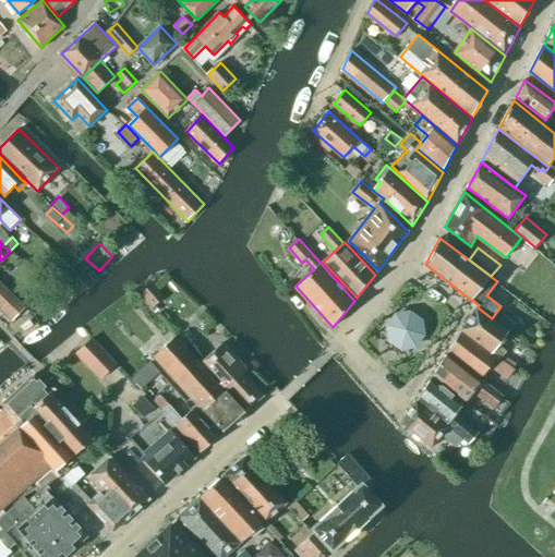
[(0,306),(13,319),(25,306),(0,282),(0,306)]
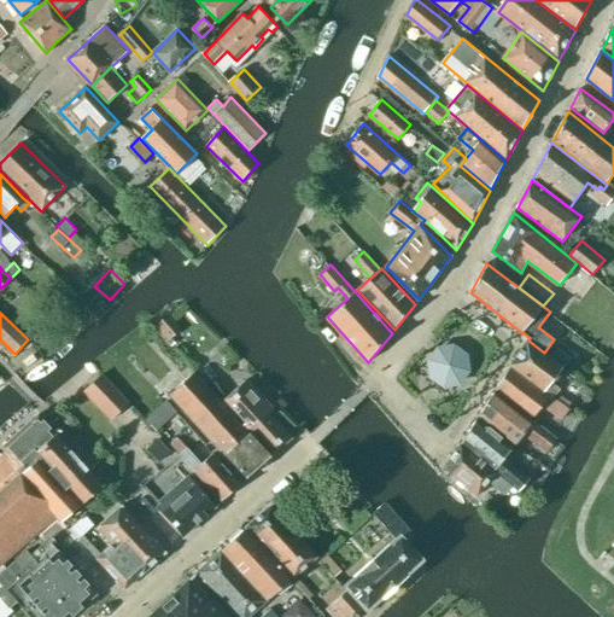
[(167,316),(163,320),(157,325),(169,341),(182,329),(170,314),(167,316)]
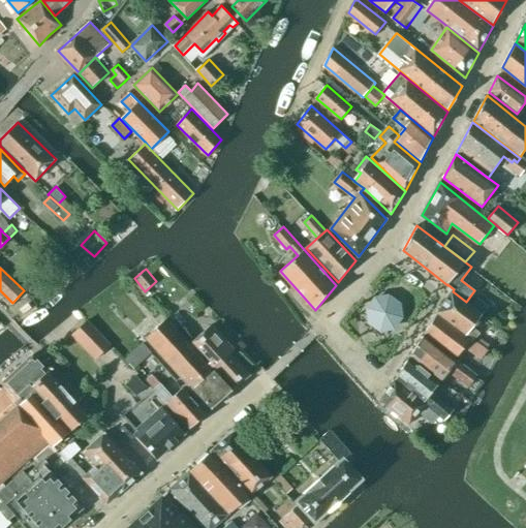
[(473,327),(483,314),(472,307),(466,302),(453,291),(438,312),(467,334),(468,334),(475,339),(481,333),(473,327)]
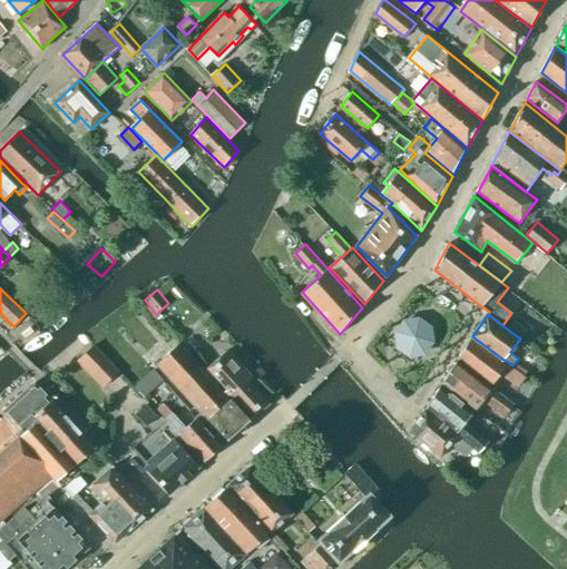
[(439,325),(418,319),(401,334),(408,354),(429,360),(446,346),(439,325)]
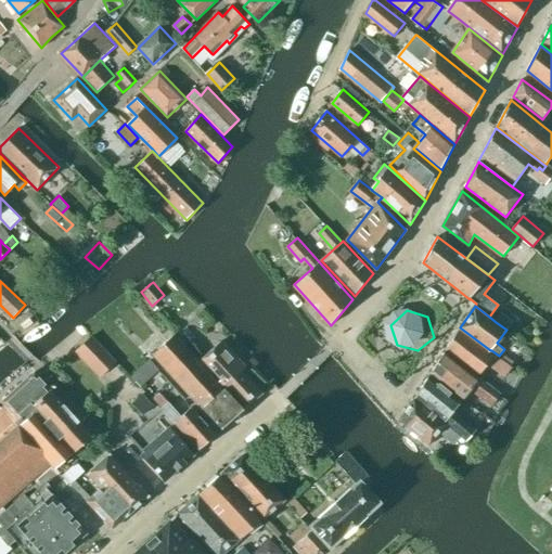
[(506,330),(506,331),(514,321),(502,312),(496,322),(506,330)]
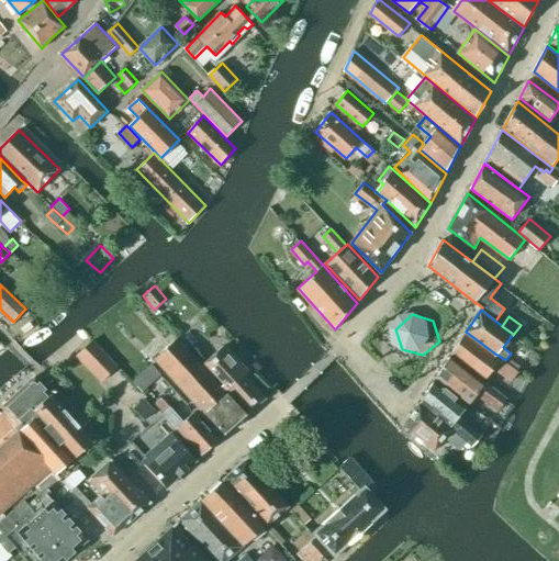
[(500,359),(466,333),(451,355),(485,381),(494,368),(512,381),(520,371),(501,358),(500,359)]
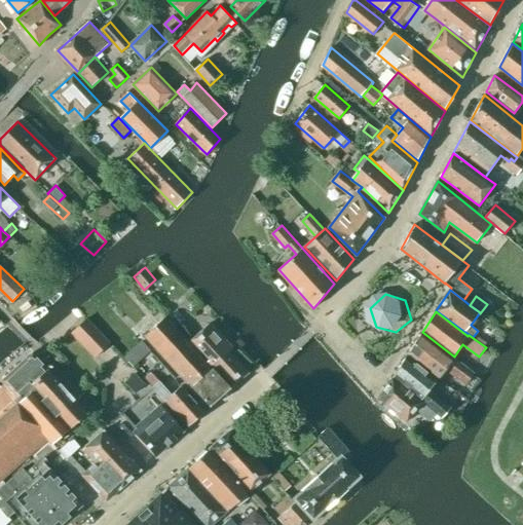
[(88,317),(73,333),(97,359),(113,343),(88,317)]
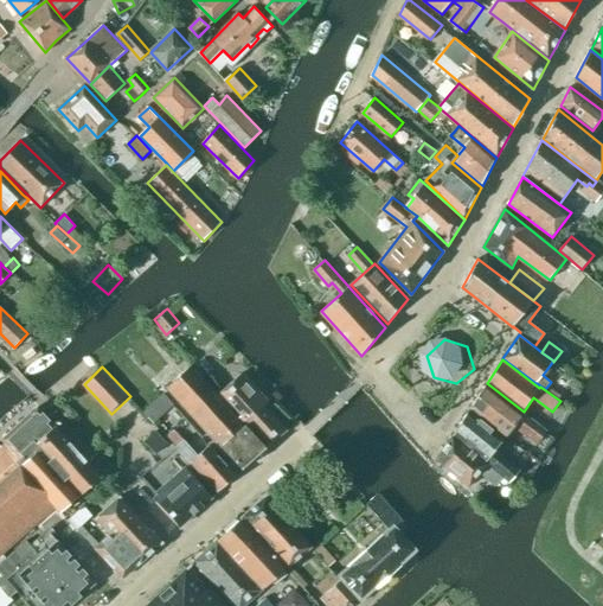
[(243,470),(267,448),(192,367),(168,387),(223,447),(243,470)]
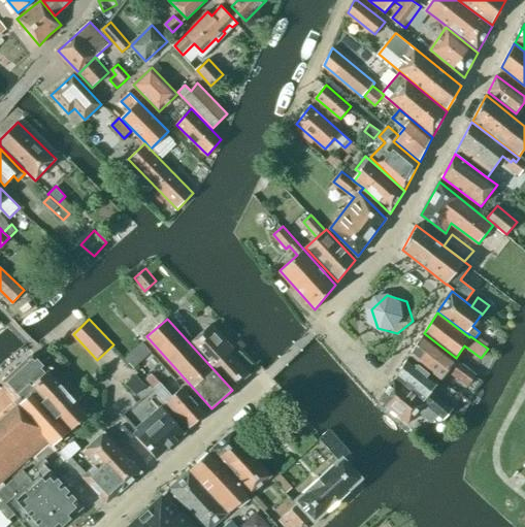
[(233,389),(250,373),(230,353),(234,349),(211,324),(193,341),(211,361),(209,362),(233,389)]
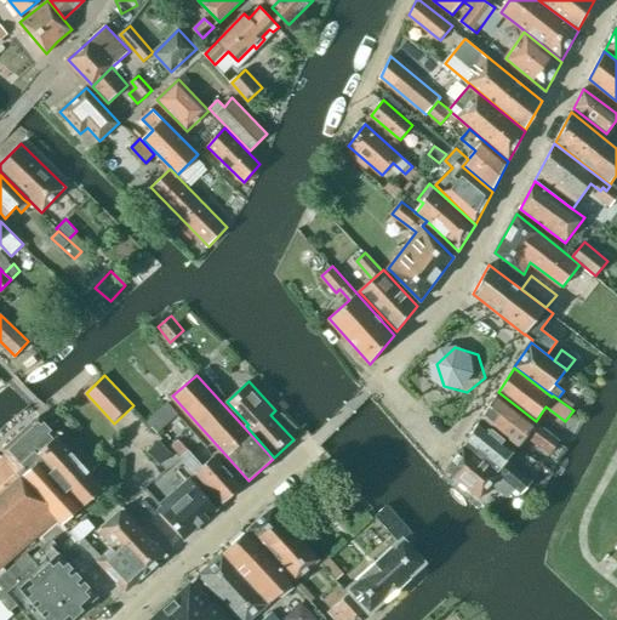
[(550,454),(561,441),(537,422),(536,422),(498,393),(483,417),(519,447),(527,436),(550,454)]
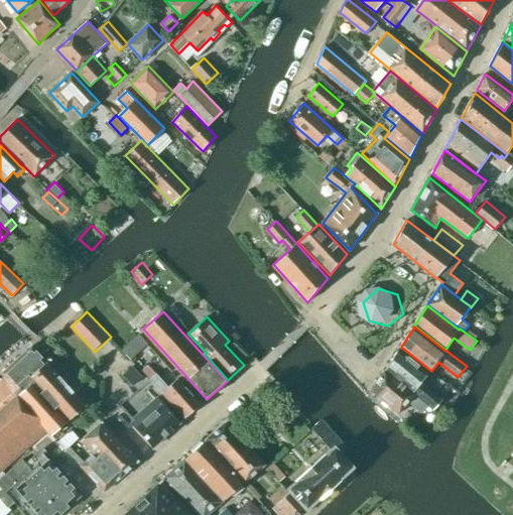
[(133,347),(129,343),(122,350),(132,360),(139,353),(133,347)]
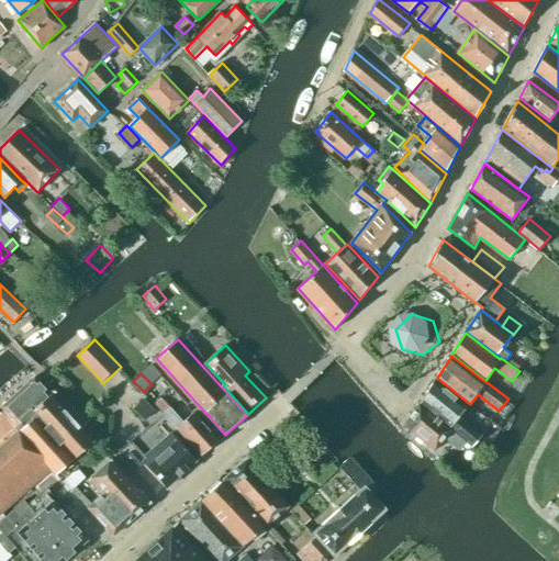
[(0,410),(0,515),(44,477),(40,472),(48,464),(57,474),(74,459),(75,459),(94,441),(35,377),(3,406),(6,410),(2,413),(0,410)]
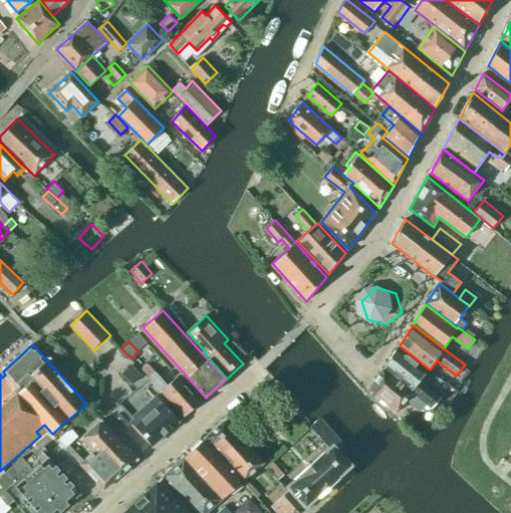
[(433,408),(441,399),(421,380),(428,371),(398,347),(386,367),(433,408)]
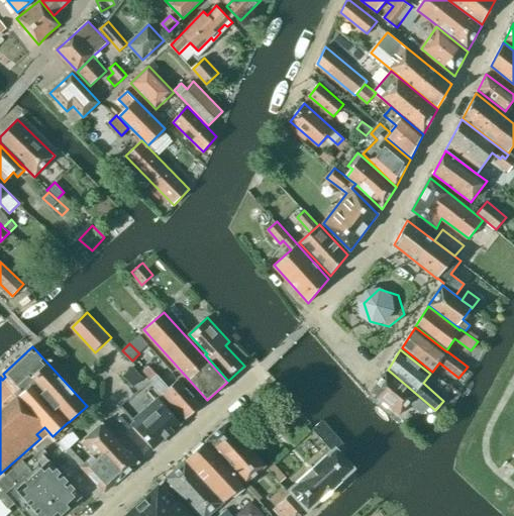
[(134,386),(141,380),(131,370),(124,376),(134,386)]
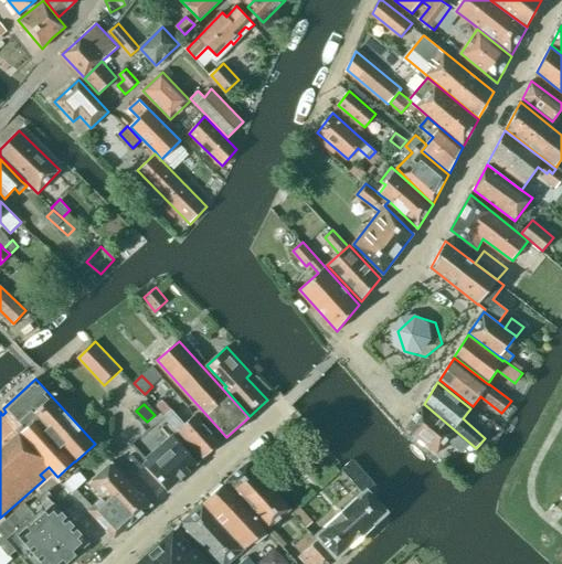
[(469,444),(423,405),(407,427),(437,453),(448,439),(463,451),(469,444)]
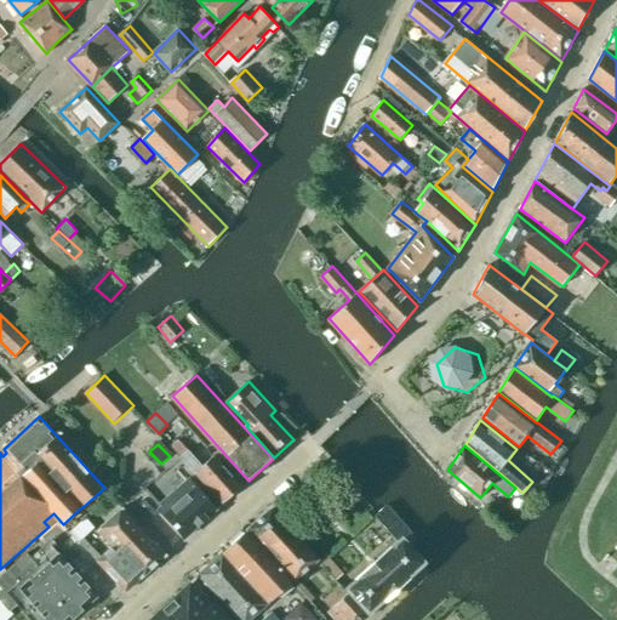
[(224,504),(241,487),(215,456),(204,466),(189,449),(182,456),(196,473),(224,504)]
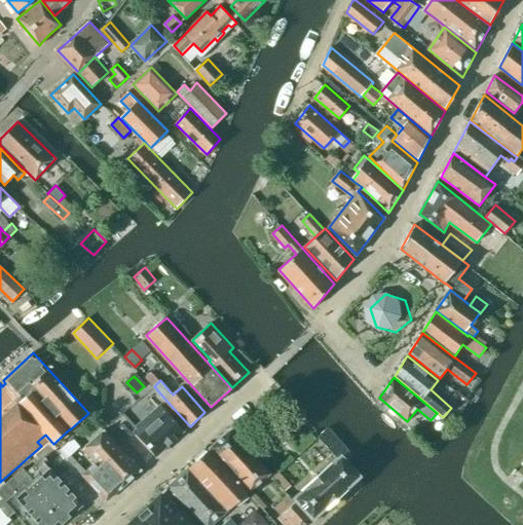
[(157,456),(184,430),(161,405),(137,426),(139,427),(135,432),(157,456)]
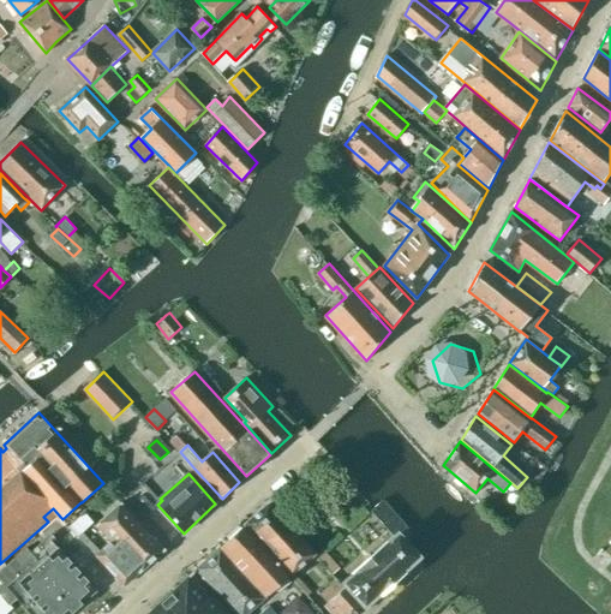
[(345,583),(365,606),(388,584),(391,588),(399,582),(395,578),(419,556),(407,544),(413,540),(413,532),(384,500),(372,511),(396,536),(345,583)]
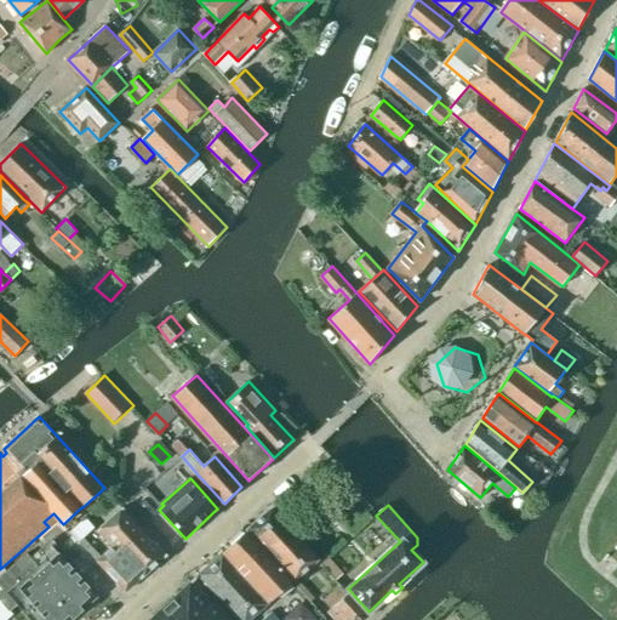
[(143,578),(167,555),(124,507),(100,530),(114,546),(98,561),(127,591),(143,578)]
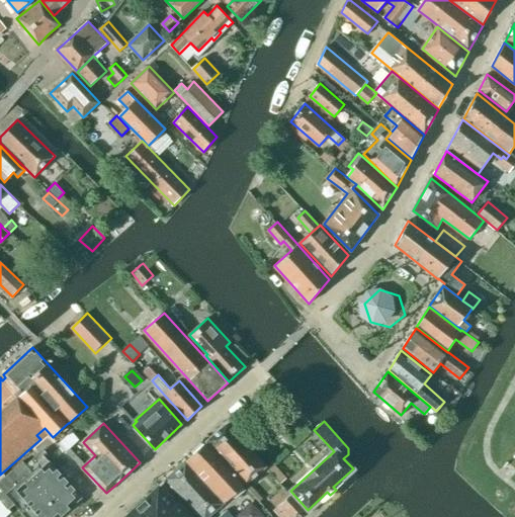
[(246,484),(266,466),(228,424),(207,442),(246,484)]
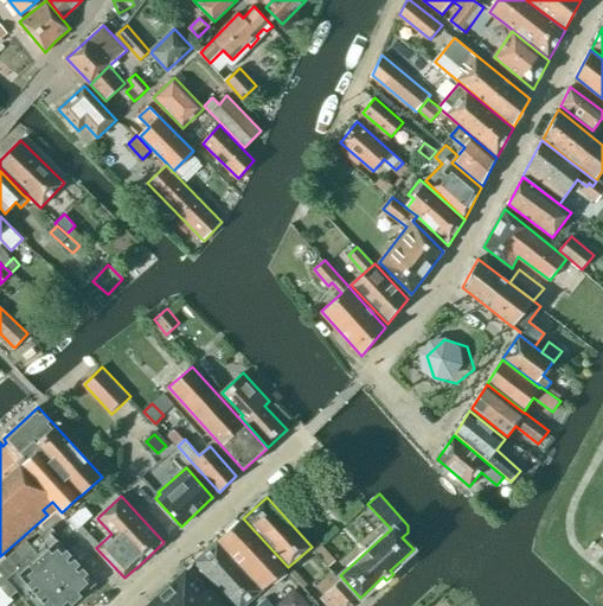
[(94,515),(84,505),(70,520),(78,529),(94,515)]
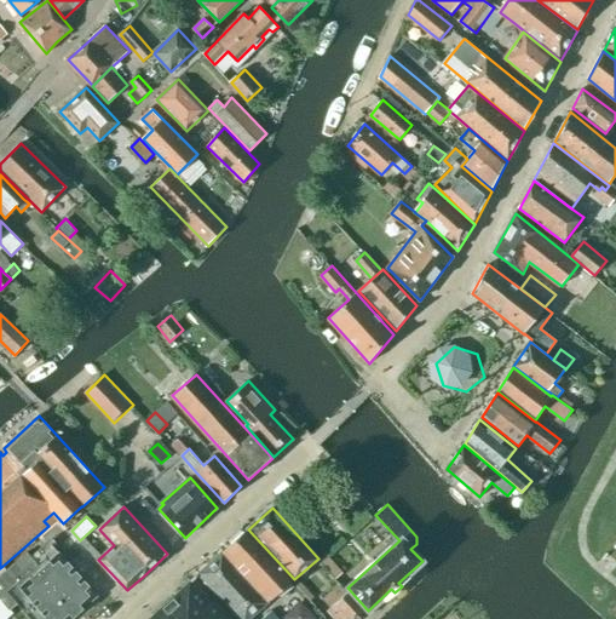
[(224,551),(269,601),(293,580),(247,529),(224,551)]
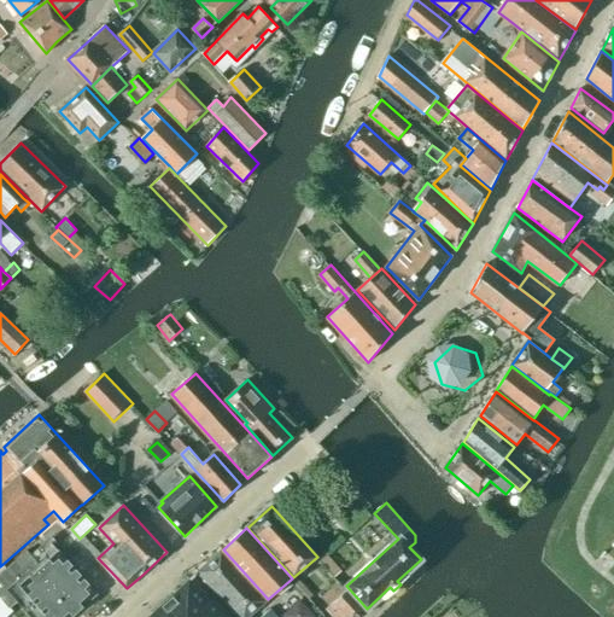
[(7,568),(0,574),(0,598),(10,609),(28,593),(48,616),(70,616),(97,594),(50,540),(31,556),(35,559),(16,576),(7,568)]
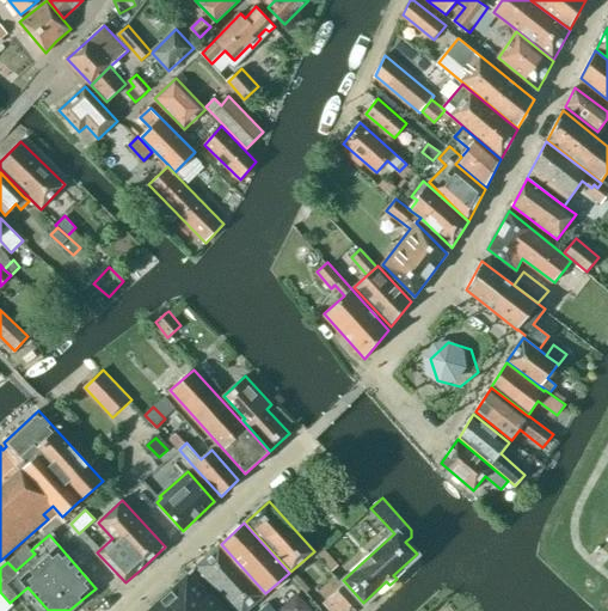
[(237,610),(246,610),(265,593),(221,544),(197,567),(237,610)]
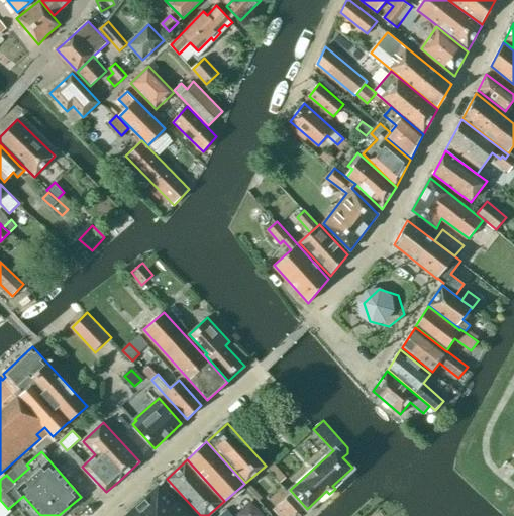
[(194,515),(164,482),(124,515),(194,515)]
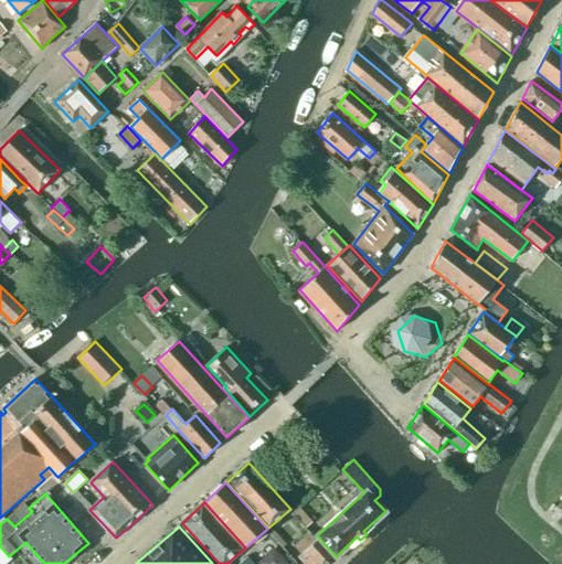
[(303,553),(318,540),(311,532),(296,546),(303,553)]
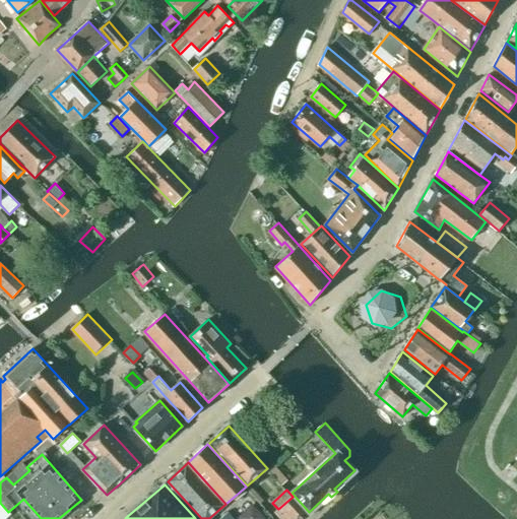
[(301,518),(308,513),(293,496),(293,497),(278,509),(276,511),(282,518),(301,518)]
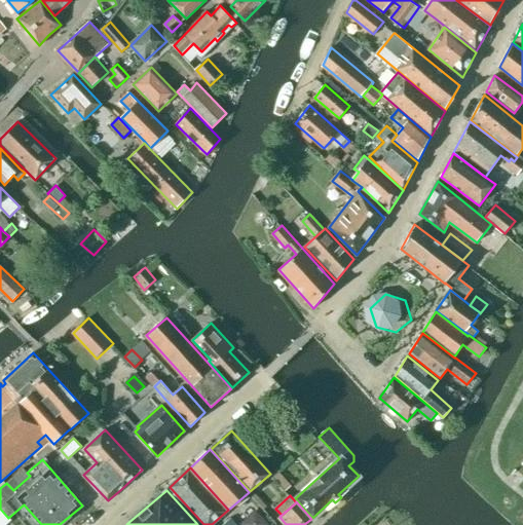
[(0,509),(0,524),(1,524),(9,518),(8,518),(0,509)]
